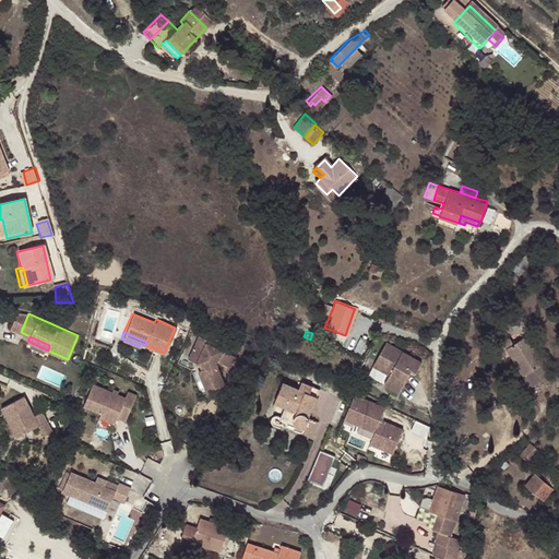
[(515,357),(525,377),(543,367),(545,366),(530,337),(515,345),(512,340),(503,343),(512,359),(515,357)]
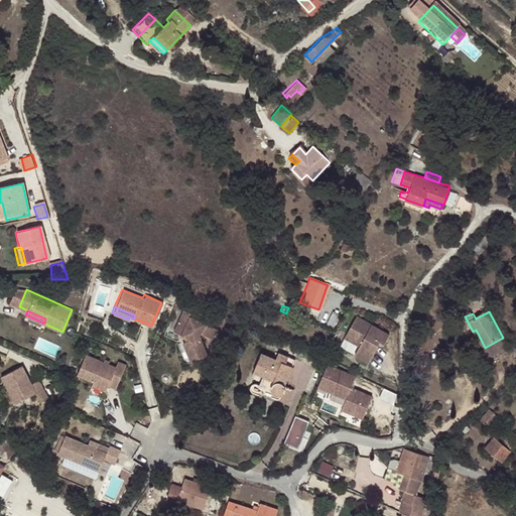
[(332,312),(326,324),(334,328),(339,315),(332,312)]
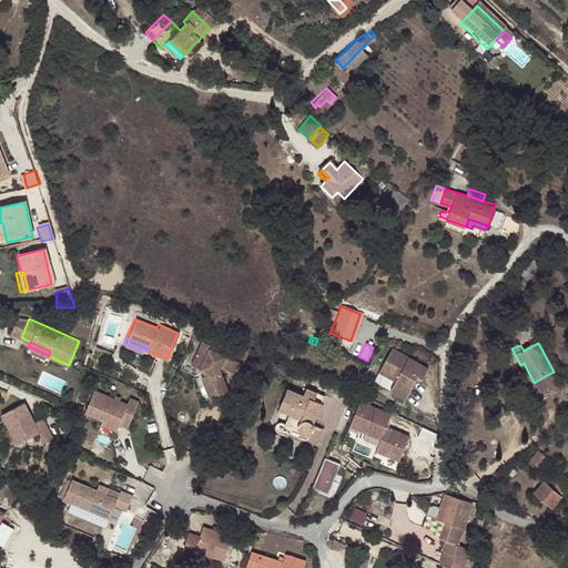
[(235,361),(206,347),(205,351),(196,346),(189,364),(203,371),(205,374),(200,376),(208,396),(226,389),(216,367),(217,366),(231,372),(235,361)]
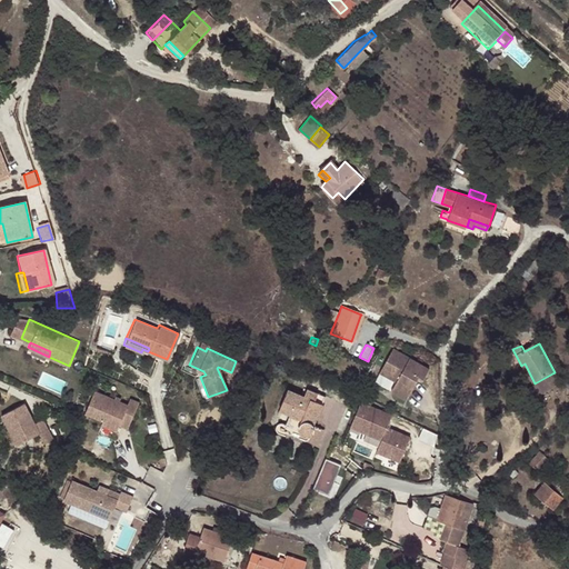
[(427,371),(391,350),(377,375),(393,383),(388,393),(402,401),(416,379),(420,382),(427,371)]
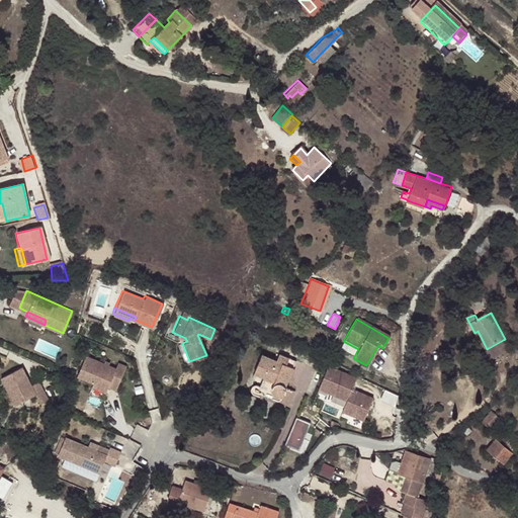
[(484,350),(487,349),(478,331),(475,333),(484,350)]
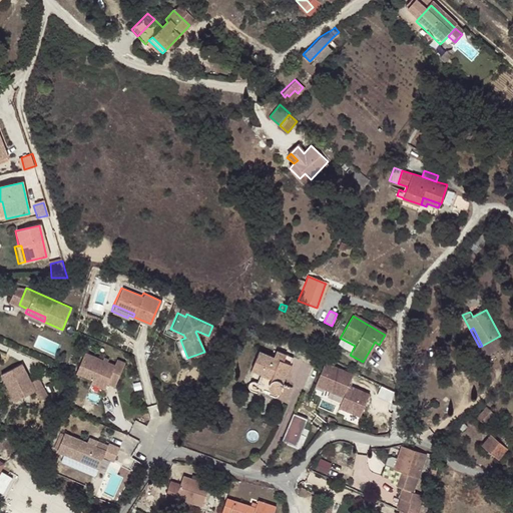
[(504,348),(498,337),(482,346),(479,347),(476,349),(481,360),(504,348)]
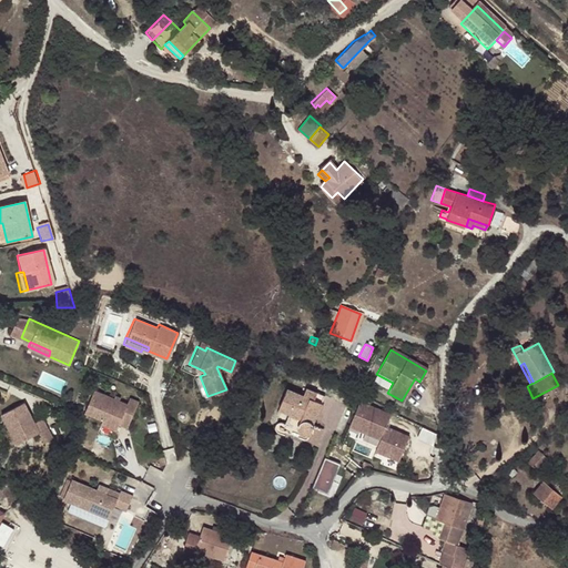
[(310,427),(311,425),(323,396),(306,388),(303,395),(286,387),(277,408),(290,414),(300,417),(296,427),(295,430),(297,433),(298,435),(303,436),(306,435),(307,434),(310,433),(310,429),(310,427)]
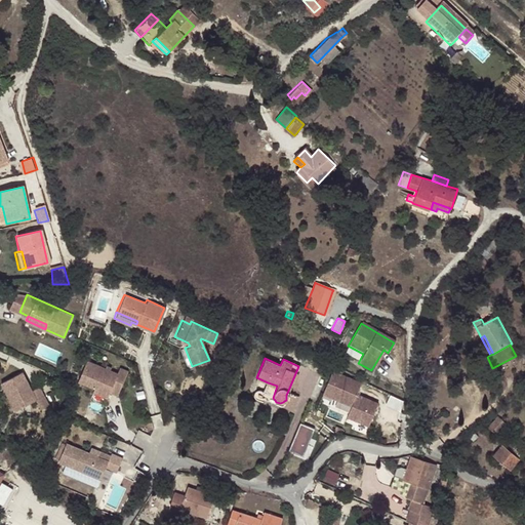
[(107,391),(115,394),(125,369),(117,365),(115,371),(108,368),(103,366),(86,359),(79,377),(92,384),(107,391)]
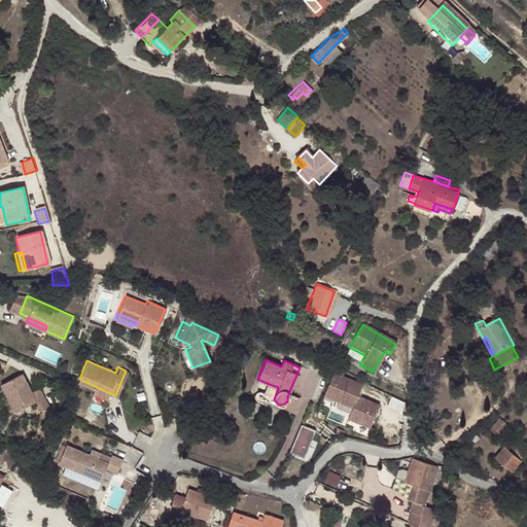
[(0,383),(14,411),(36,399),(40,409),(49,405),(40,387),(32,391),(22,373),(0,383)]
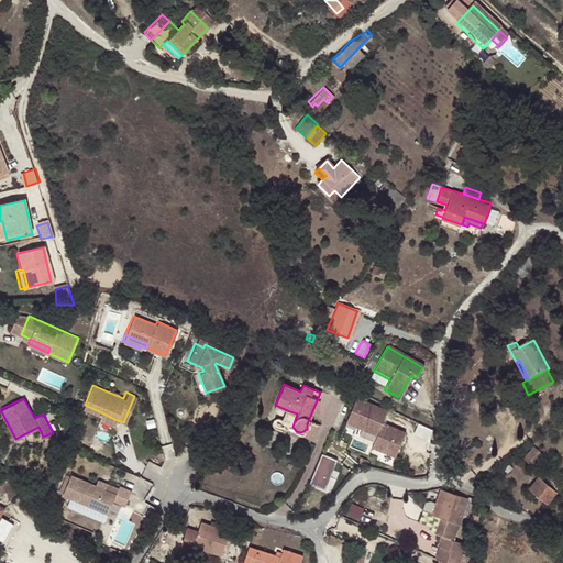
[(376,440),(381,427),(386,415),(354,403),(345,427),(376,440)]
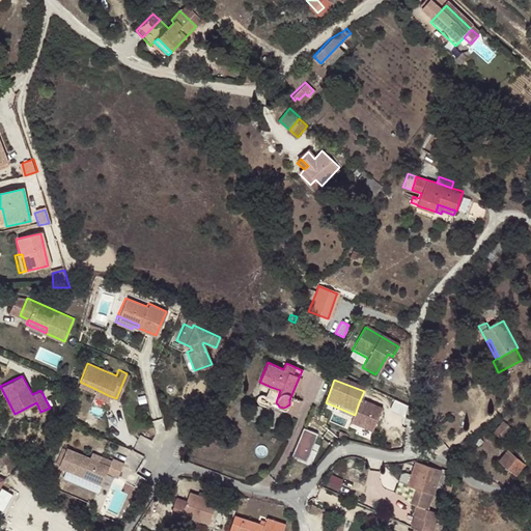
[(287,406),(286,407),(283,408),(279,407),(278,404),(276,402),(277,399),(280,390),(271,387),(263,402),(284,412),(295,416),(301,401),(290,397),(289,399),(289,401),(289,404),(287,406)]
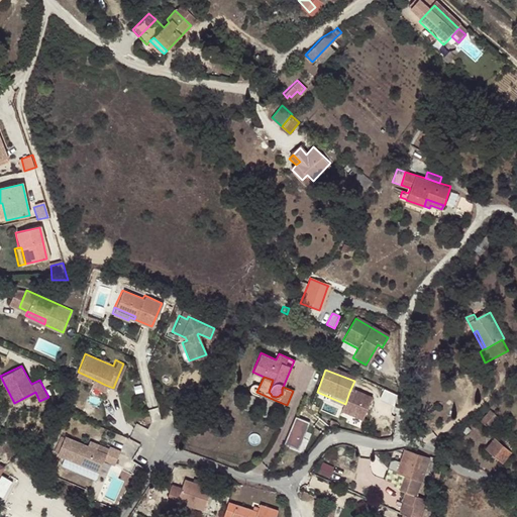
[(104,388),(105,385),(91,378),(89,381),(104,388)]
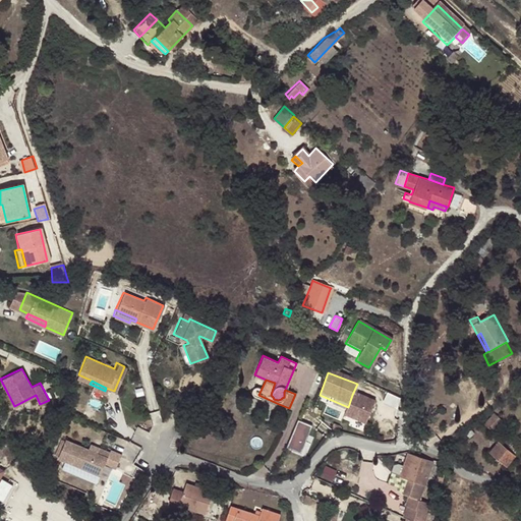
[(365,426),(374,403),(352,395),(348,407),(344,417),(365,426)]
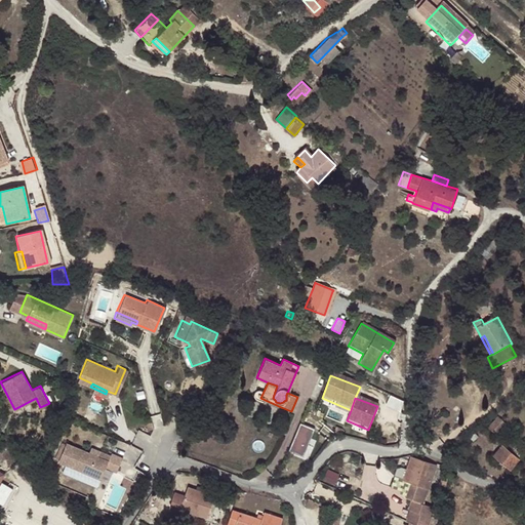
[(486,428),(494,435),(503,423),(496,416),(486,428)]
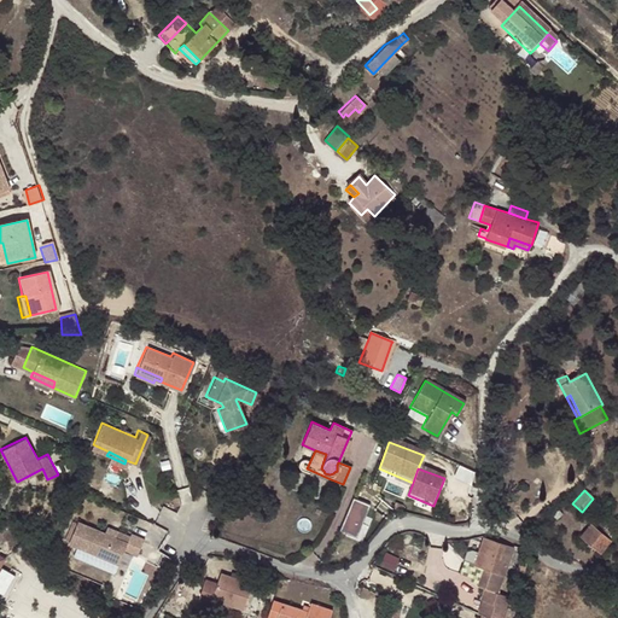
[(357,496),(344,528),(361,535),(374,503),(357,496)]
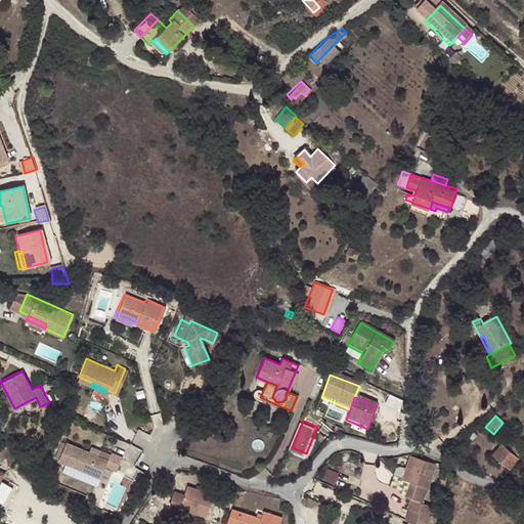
[(500,439),(512,448),(517,442),(506,433),(500,439)]
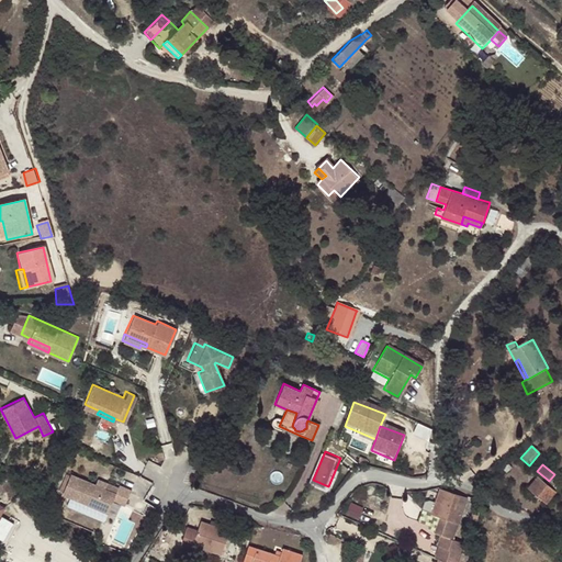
[(130,490),(117,484),(114,493),(102,487),(93,483),(69,473),(60,492),(105,512),(111,499),(123,505),(130,490)]
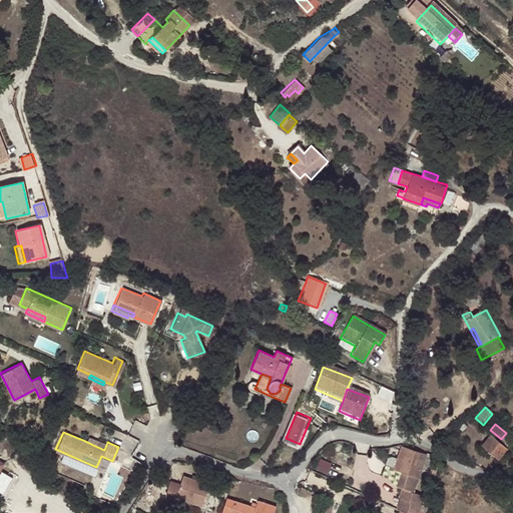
[(481,444),(497,458),(506,449),(489,435),(481,444)]
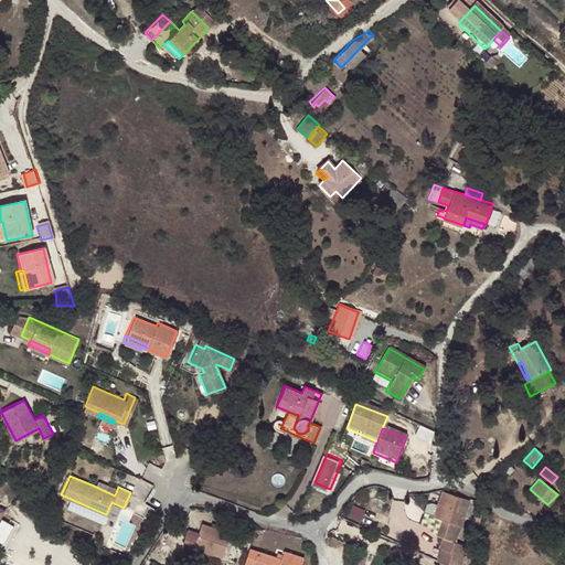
[(96,480),(94,486),(103,490),(106,484),(96,480)]
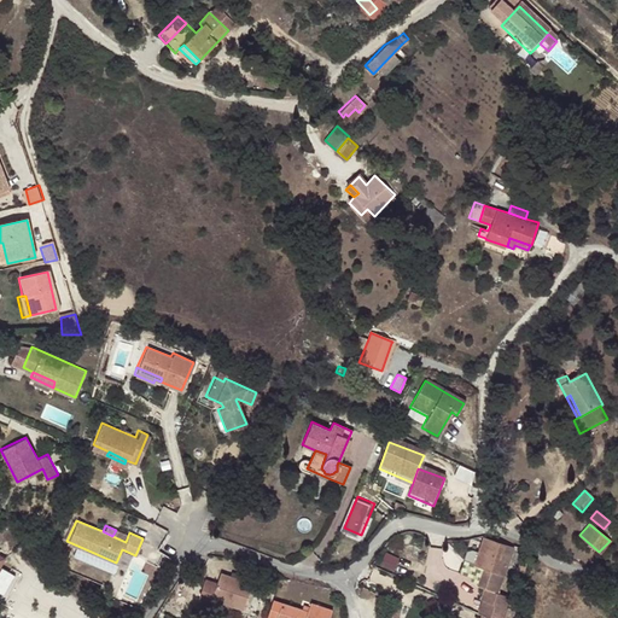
[(481,616),(485,617),(502,617),(506,608),(505,608),(508,598),(497,593),(505,575),(514,549),(485,540),(476,565),(484,567),(491,570),(490,573),(483,571),(477,587),(484,589),(481,600),(483,601),(478,614),(481,616)]
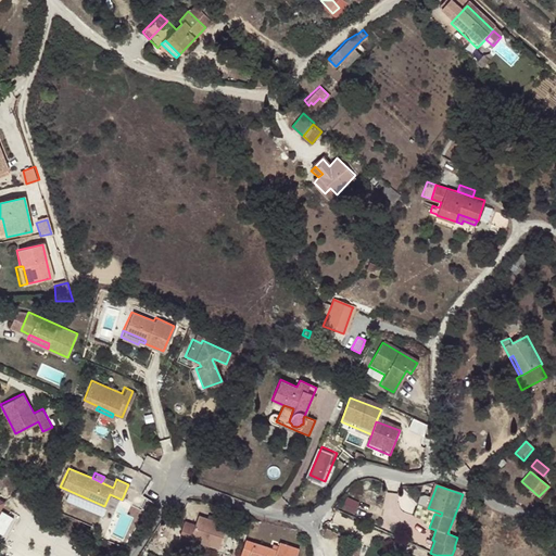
[(349,498),(346,510),(358,512),(361,500),(349,498)]
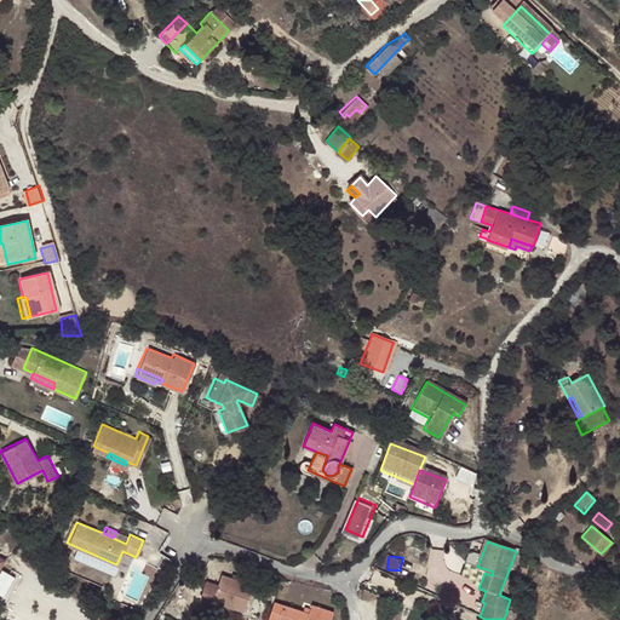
[(522,563),(520,572),(526,574),(529,566),(522,563)]
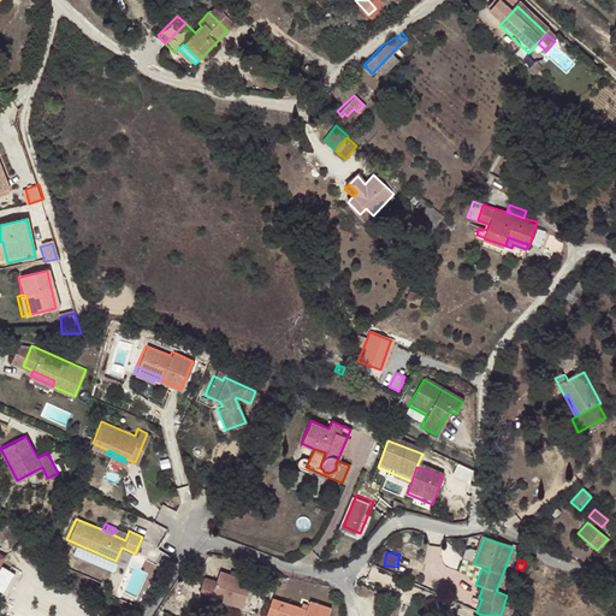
[(0,586),(7,590),(16,572),(5,566),(0,575),(0,586)]
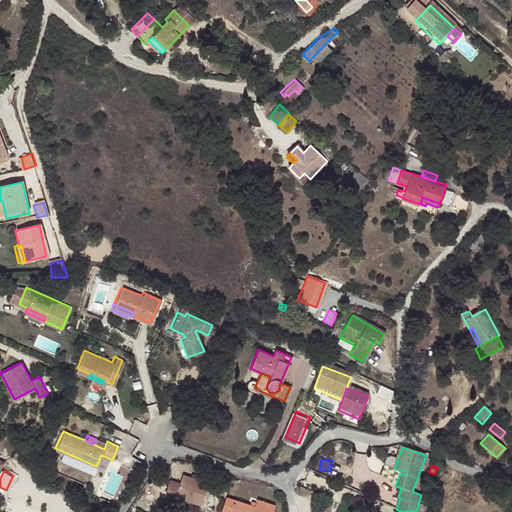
[(175,495),(202,504),(208,481),(181,473),(179,481),(168,478),(162,495),(174,499),(175,495)]
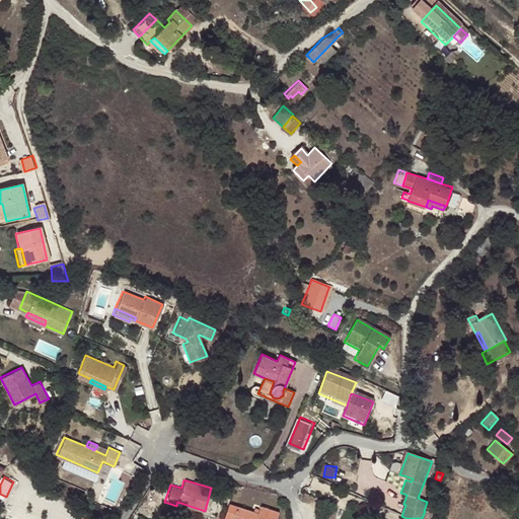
[(234,488),(235,484),(229,482),(227,489),(233,491),(234,488)]
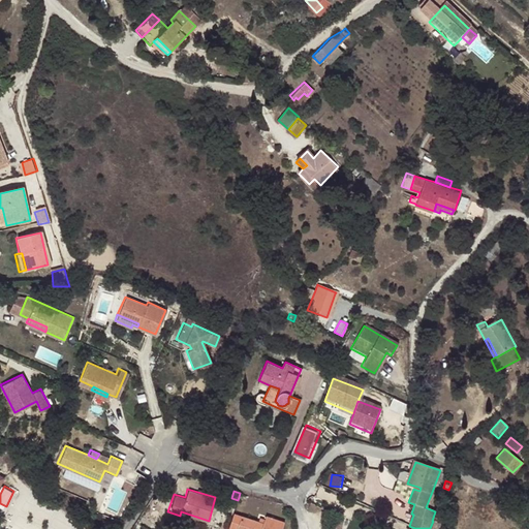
[(208,525),(209,521),(181,511),(180,516),(208,525)]
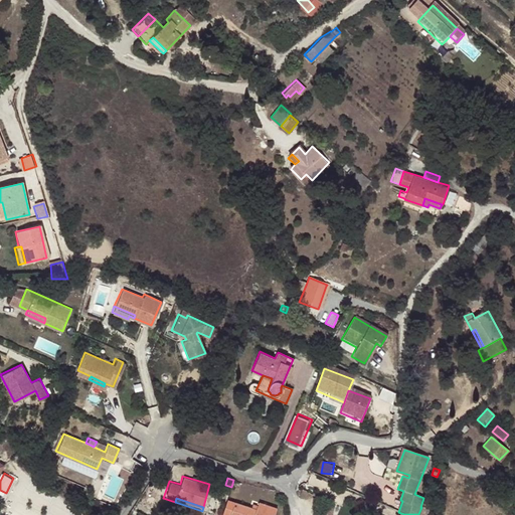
[(258,507),(227,498),(222,514),(231,514),(232,514),(236,514),(276,514),(279,505),(261,499),(258,507)]
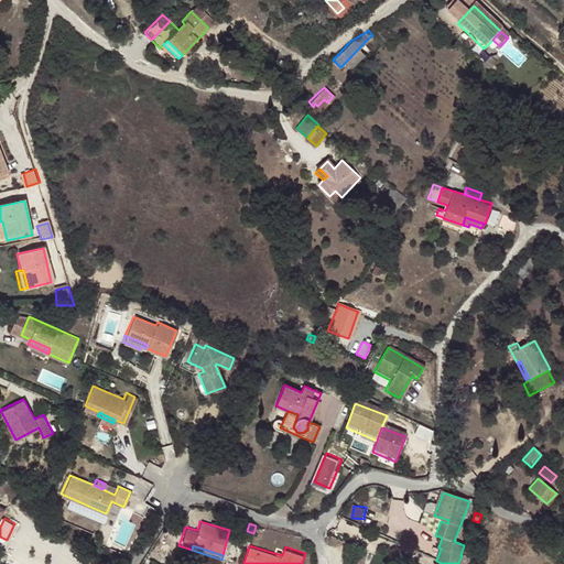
[(355,549),(350,559),(356,562),(360,552),(355,549)]
